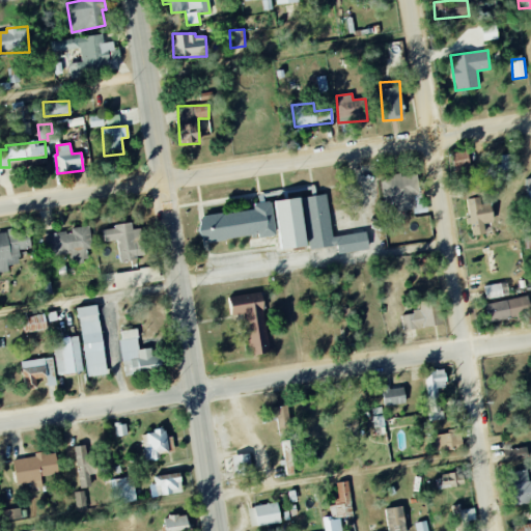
[(453,171),(470,169),(468,151),(451,154),(453,171)]
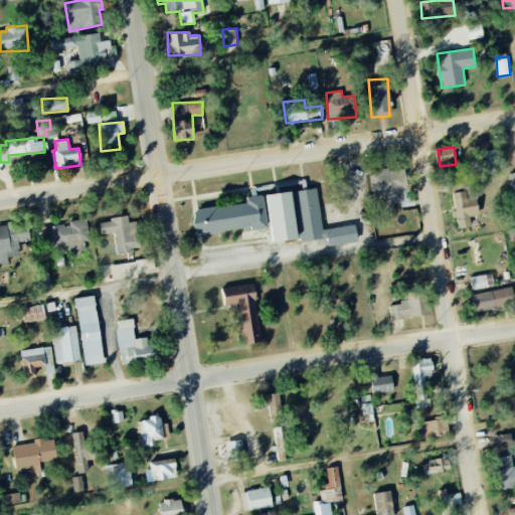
[(484,167),(498,166),(497,150),(484,150),(484,167)]
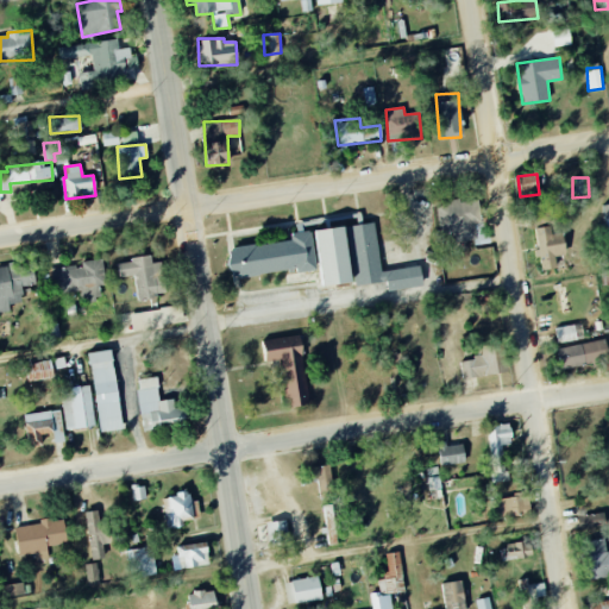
[(476,240),(475,223),(481,223),(478,200),(437,203),(439,232),(451,231),(451,242),(476,240)]
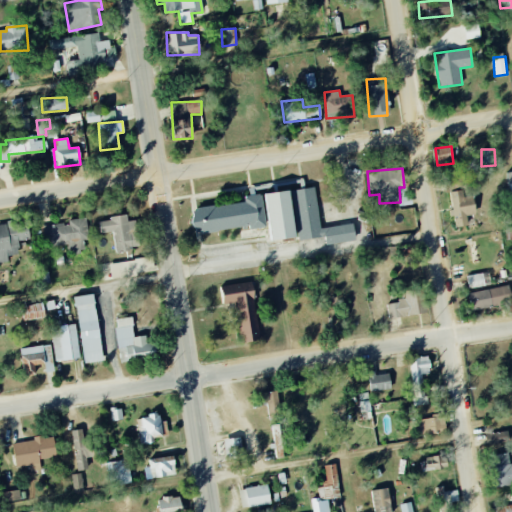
[(297,240),(324,237),(325,244),(355,241),(353,224),(319,228),(315,187),(292,190),(297,240)]
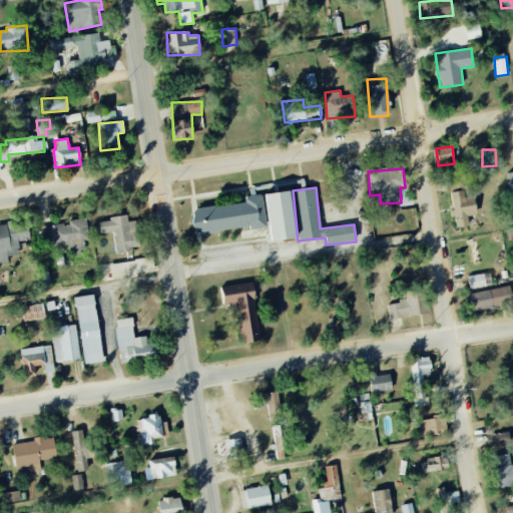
[(468,226),(468,215),(476,215),(475,197),(464,197),(464,190),(451,191),(453,217),(455,216),(456,226),(468,226)]
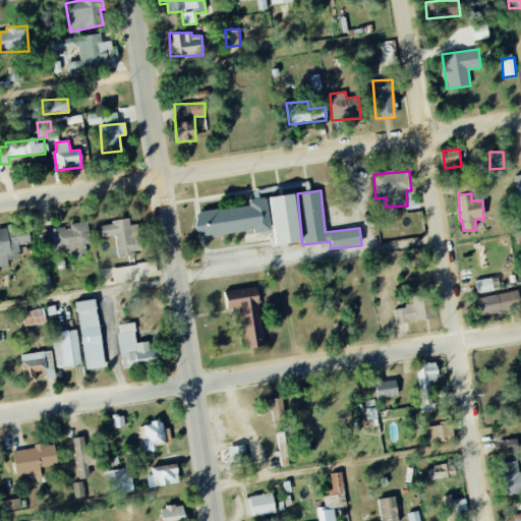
[(299,242),(294,194),(270,196),(275,244),(299,242)]
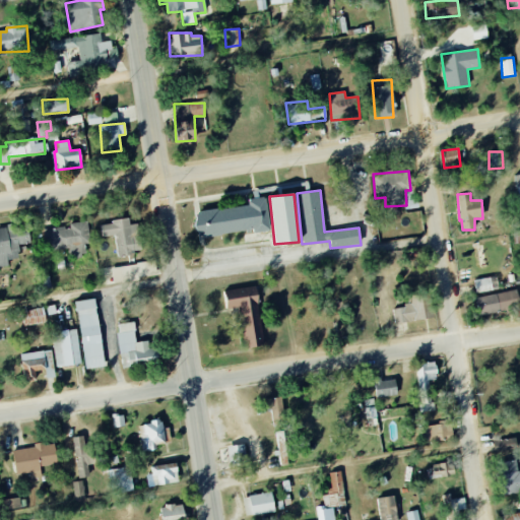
[(269,231),(265,197),(248,199),(249,204),(194,212),(198,238),(253,230),(254,233),(269,231)]
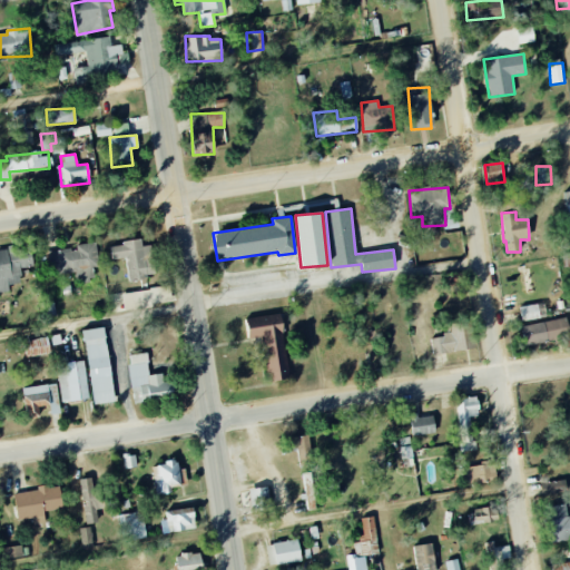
[(151,245),(143,246),(141,239),(121,241),(121,246),(110,246),(111,259),(126,258),(128,278),(155,276),(151,245)]
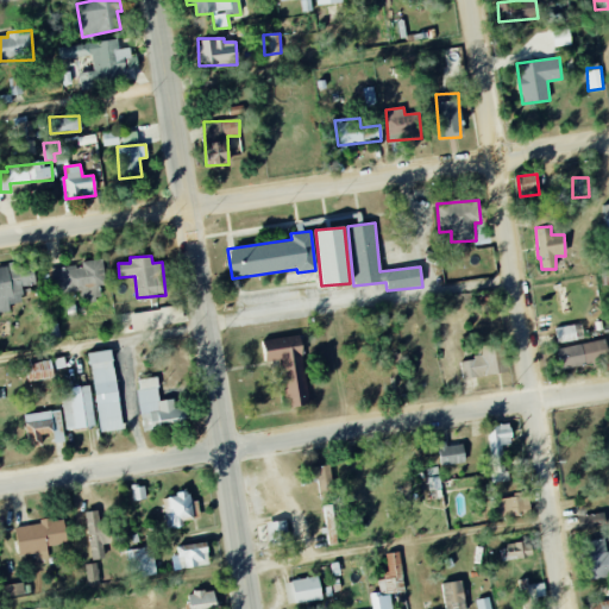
[(106,283),(102,259),(80,262),(81,264),(56,268),(61,294),(80,292),(81,301),(99,299),(96,286),(106,283)]
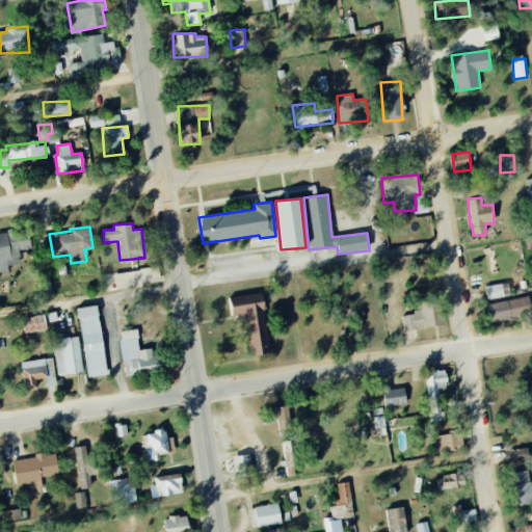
[(30,249),(29,230),(0,231),(0,272),(8,272),(7,265),(19,265),(18,249),(30,249)]
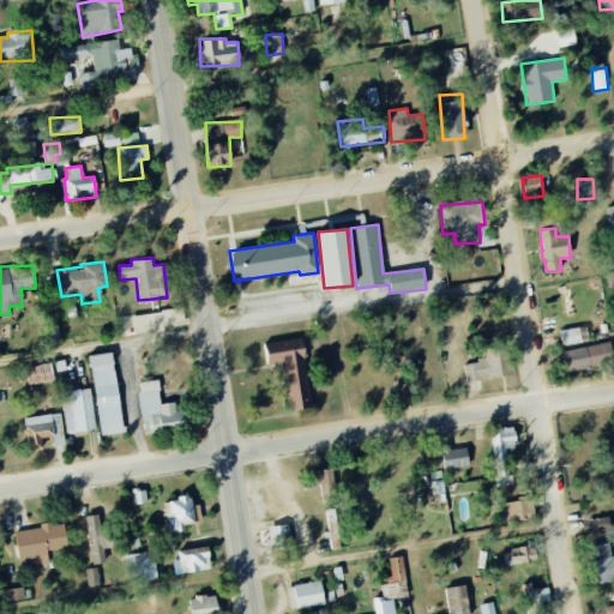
[(120,317),(122,336),(181,327),(179,309),(120,317)]
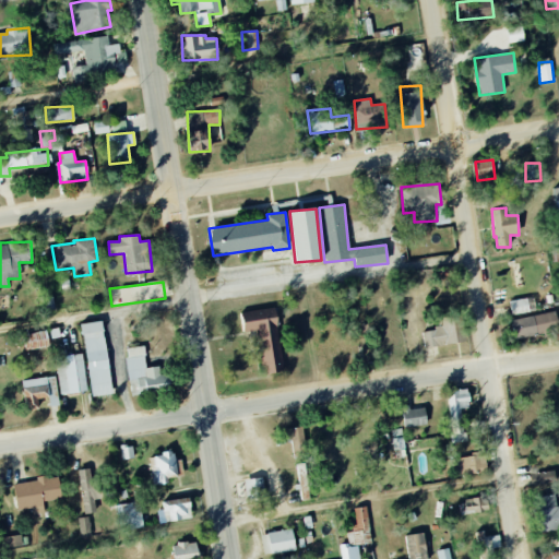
[(512,314),(530,313),(528,298),(510,300),(512,314)]
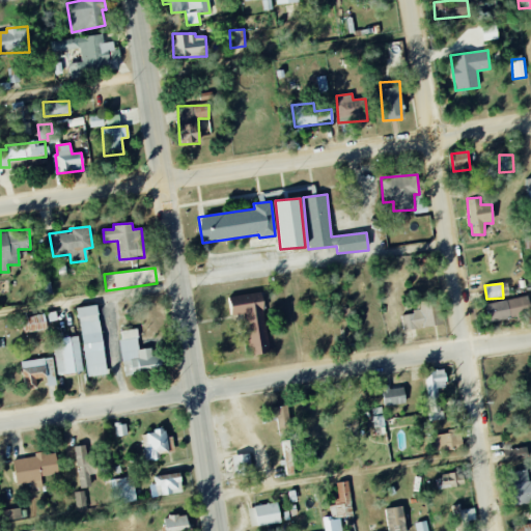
[(262,294),(229,298),(231,316),(244,314),(248,355),(269,353),(262,294)]
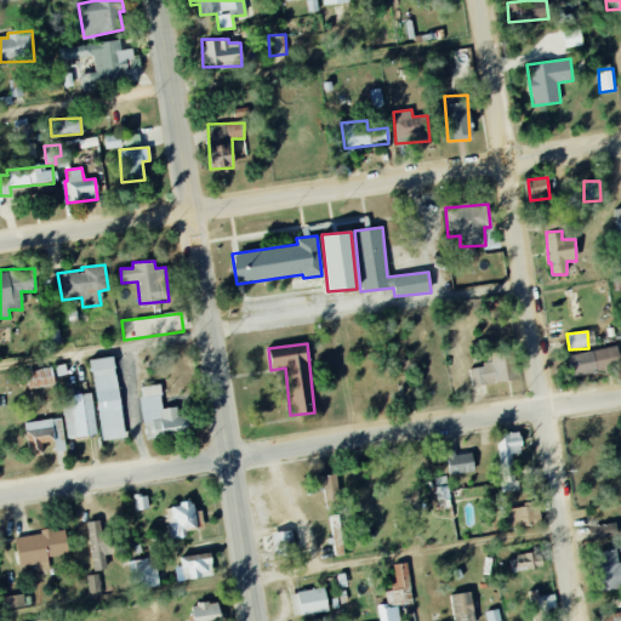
[(573,377),(620,368),(616,346),(568,355),(573,377)]
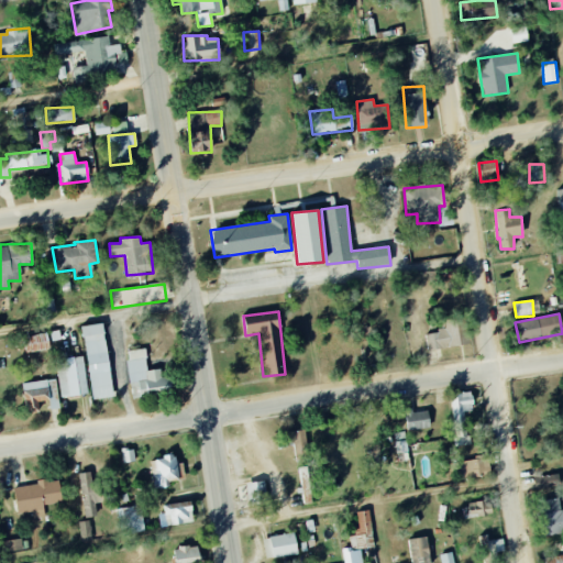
[(426,333),(429,351),(467,344),(463,318),(444,320),(446,330),(426,333)]
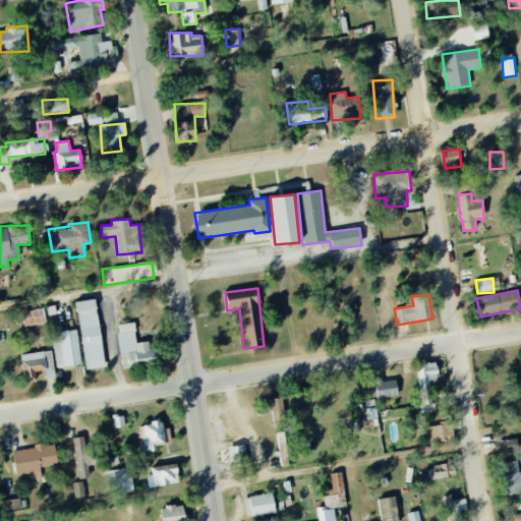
[(84,369),(104,367),(96,299),(76,301),(84,369)]
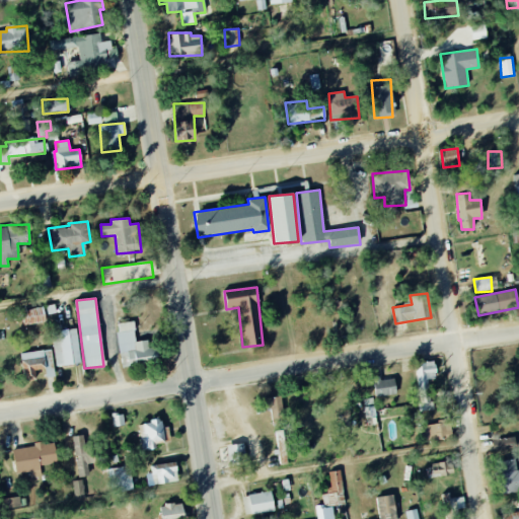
[(20,309),(21,325),(45,323),(44,308),(20,309)]
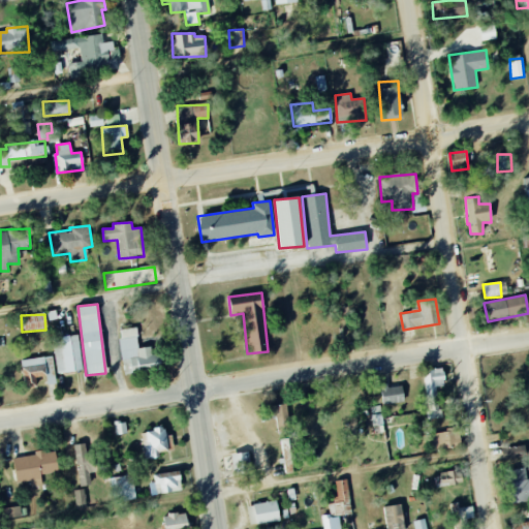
[(78,335),(52,340),(58,374),(83,370),(78,335)]
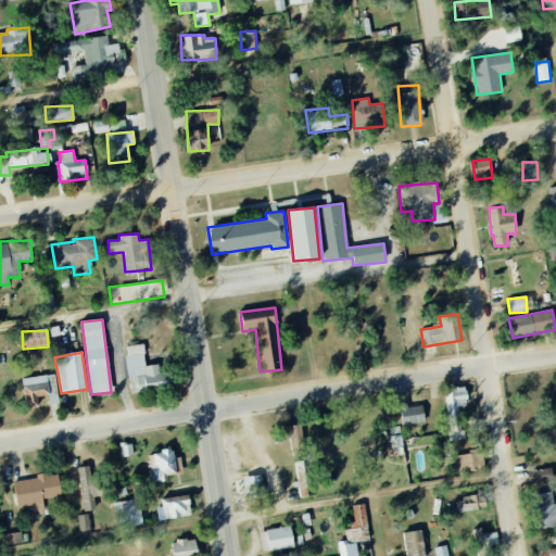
[(48,396),(49,405),(59,403),(54,374),(22,379),(25,408),(40,406),(39,397),(48,396)]
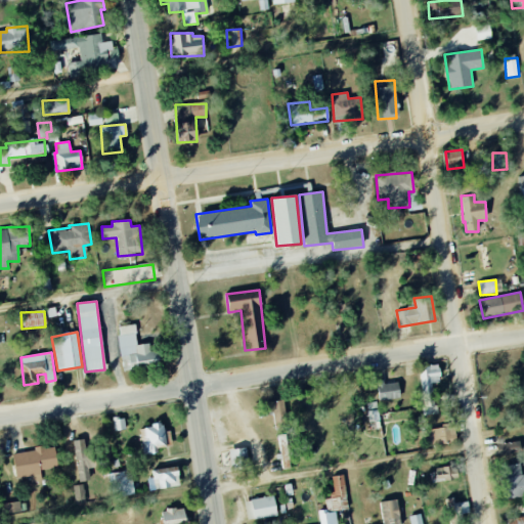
[(434,394),(433,383),(440,383),(439,365),(420,365),(421,394),(434,394)]
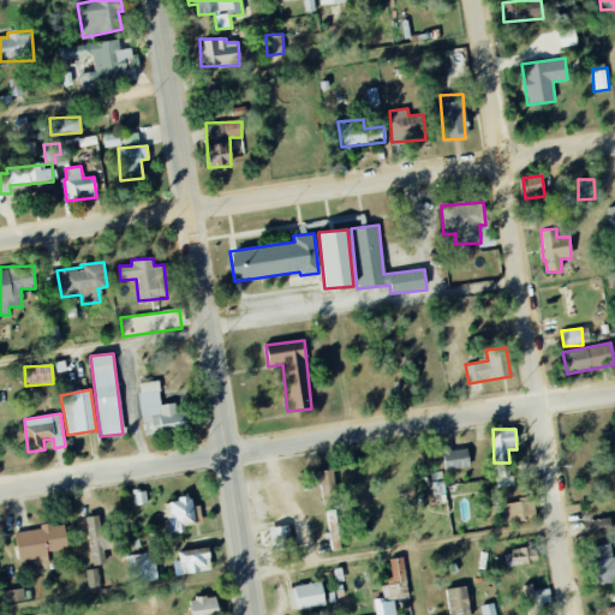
[(442,451),(446,471),(470,467),(467,447),(442,451)]
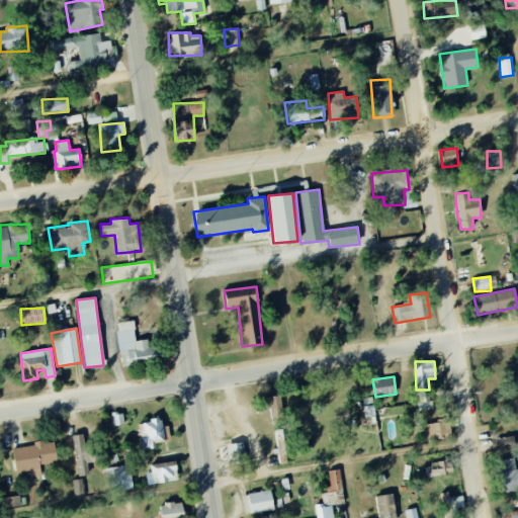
[(113,426),(124,424),(122,413),(111,414),(113,426)]
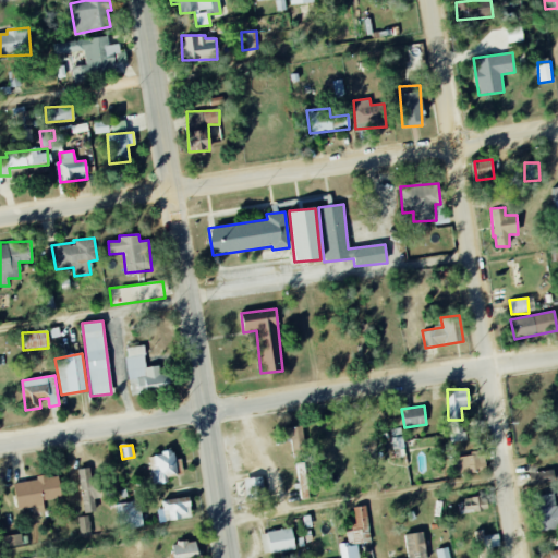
[(174,452),(152,453),(155,484),(168,483),(168,477),(177,476),(174,452)]
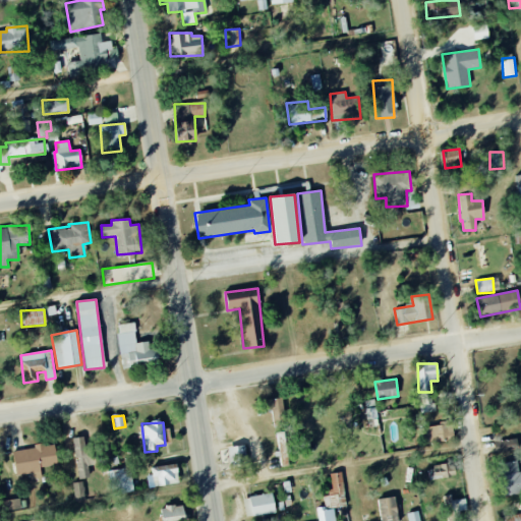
[(447,424),(423,427),(425,444),(449,441),(447,424)]
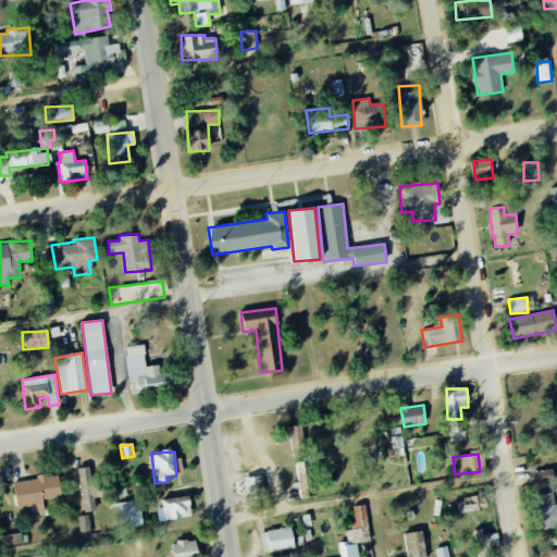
[(83,512),(96,510),(94,498),(101,497),(99,477),(90,479),(89,467),(76,469),(83,512)]
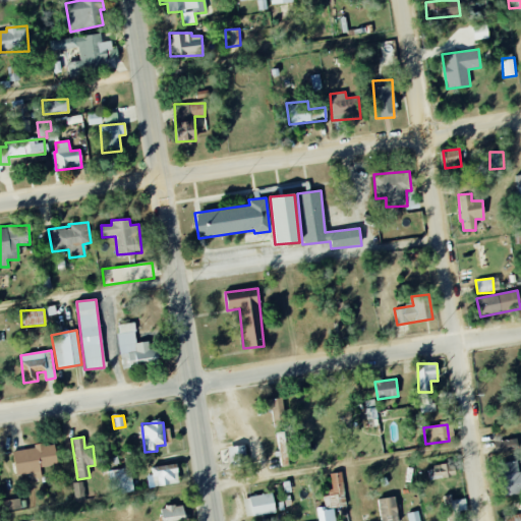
[(499,451),(518,450),(517,440),(499,441),(499,451)]
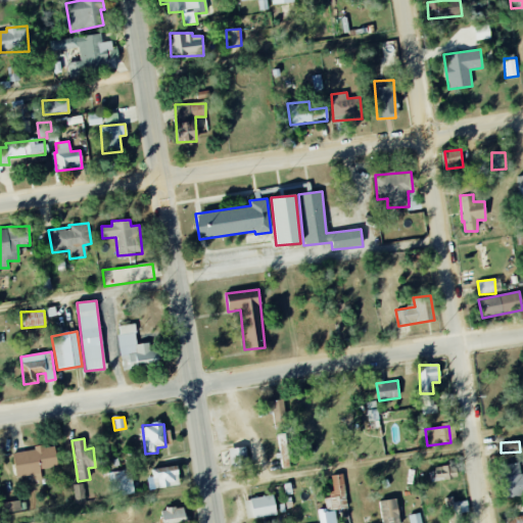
[(12,453),(16,478),(31,475),(32,481),(42,480),(40,470),(57,467),(54,445),(12,453)]
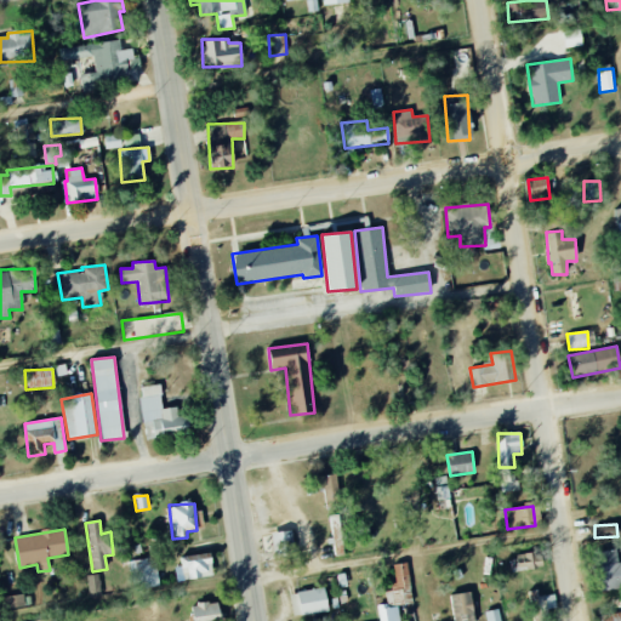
[(273,533),(274,556),(294,554),(292,531),(273,533)]
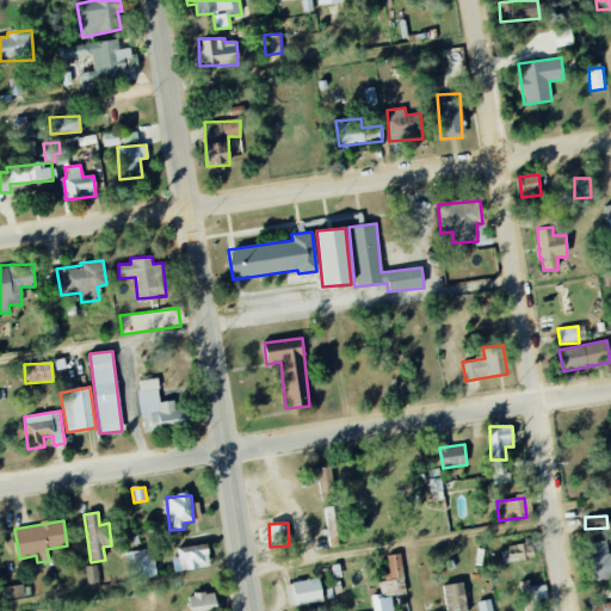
[(585,582),(610,580),(610,567),(610,542),(584,543),(585,582)]
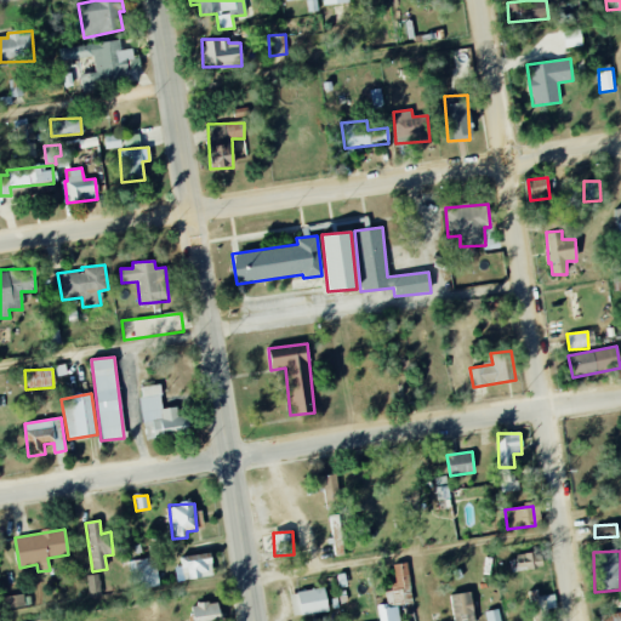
[(178,581),(212,577),(210,554),(176,558),(178,581)]
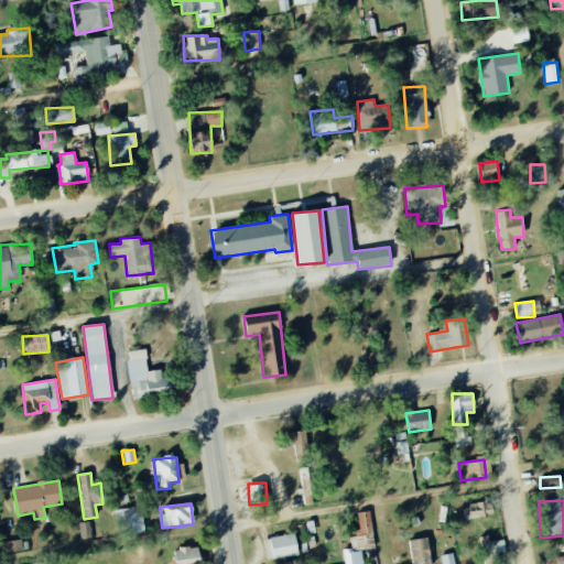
[(464,518),(492,516),(491,503),(464,505),(464,518)]
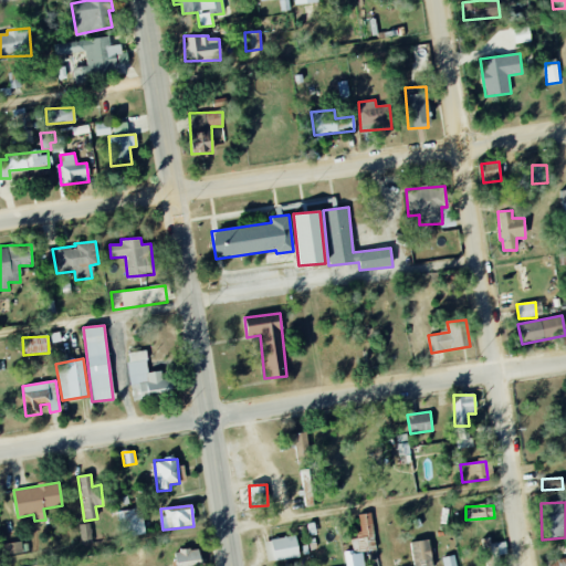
[(122,538),(145,534),(140,507),(117,512),(122,538)]
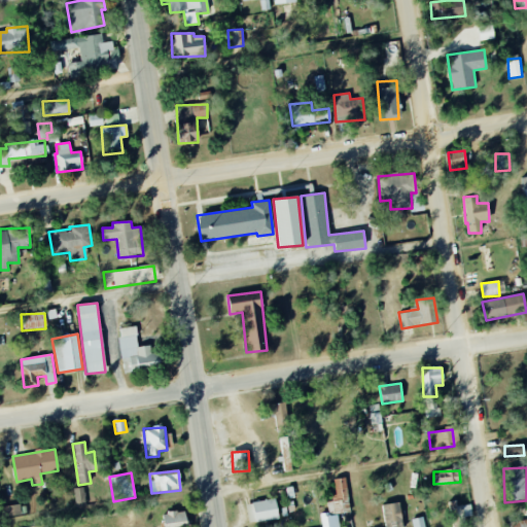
[(347,497),(346,478),(334,479),(336,498),(347,497)]
